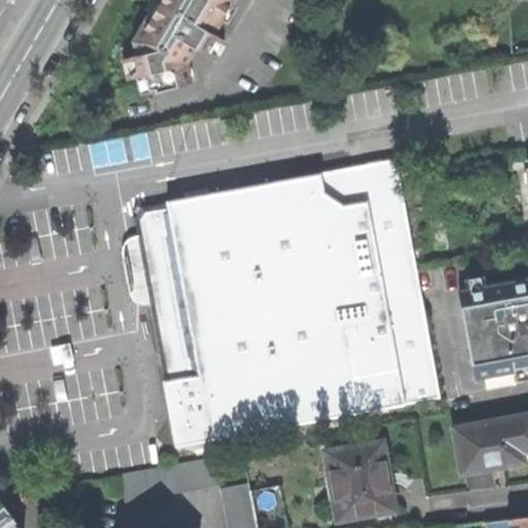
[(156,0),(157,0),(156,0),(149,0),(147,3),(144,8),(150,12),(134,39),(137,52),(132,53),(137,73),(143,72),(149,91),(191,81),(186,61),(198,46),(217,57),(228,38),(216,31),(233,0),(156,0)]
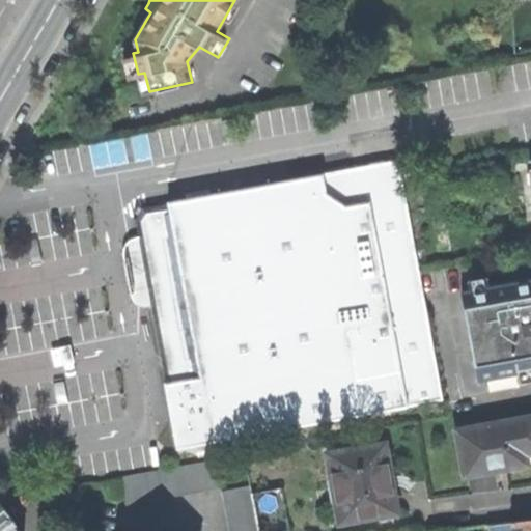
[(396,159),(323,172),(325,190),(344,203),(369,200),(408,406),(442,398),(396,159)]
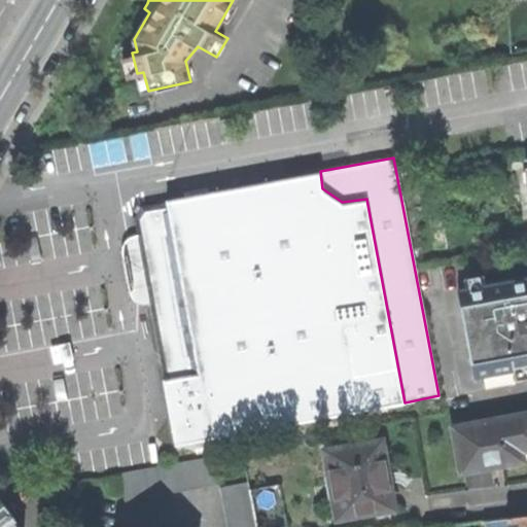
[(138,242),(123,245),(128,270),(133,297),(148,294),(175,444),(405,402),(366,199),(342,202),(322,188),(320,171),(141,205),(134,216),(138,242)]
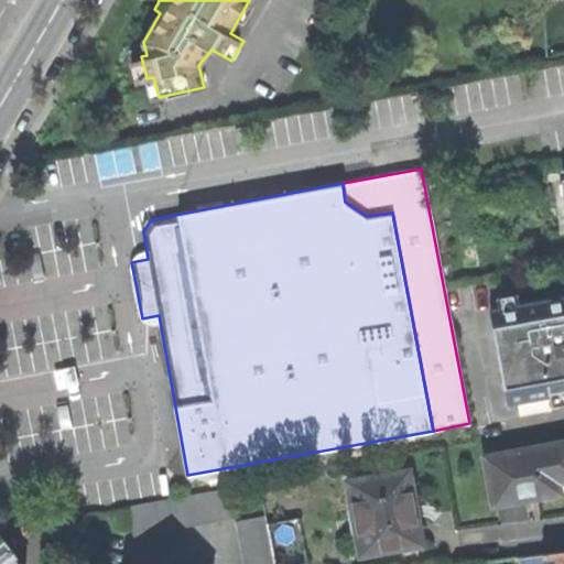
[(563,295),(489,311),(506,402),(563,390),(563,295)]
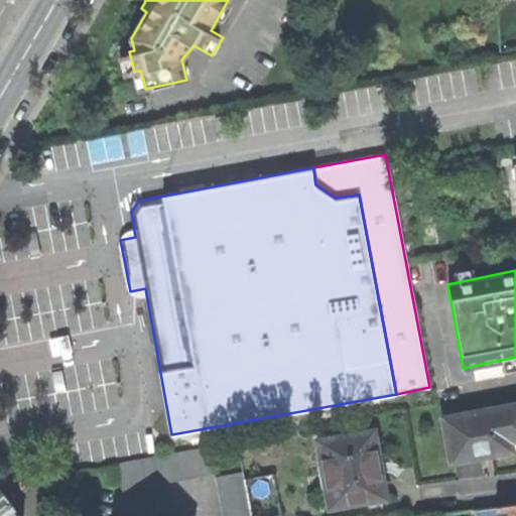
[(53,393),(67,390),(63,369),(50,372),(53,393)]
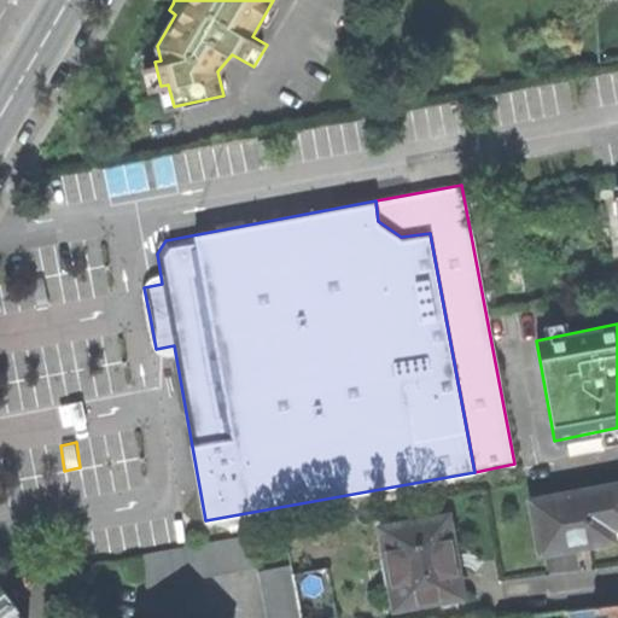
[(617,483),(531,500),(540,553),(613,540),(613,536),(617,534),(617,483)]
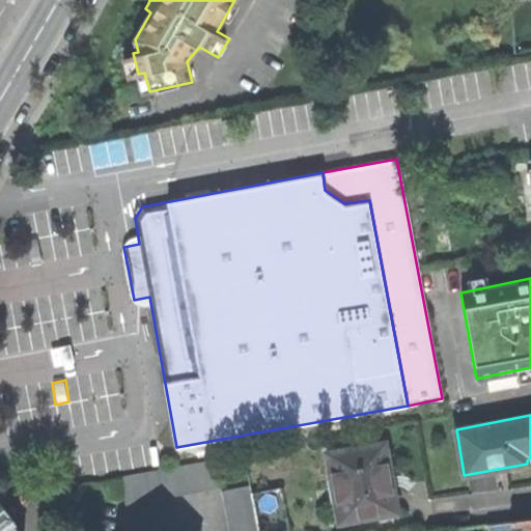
[(327,453),(339,522),(396,511),(390,477),(384,443),(327,453)]
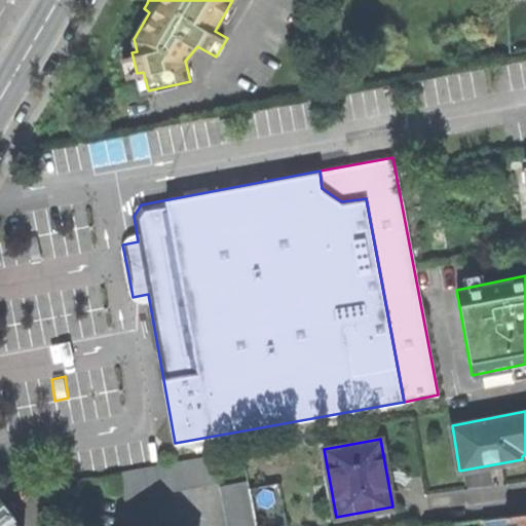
[(214,454),(119,472),(124,498),(219,481),(214,454)]
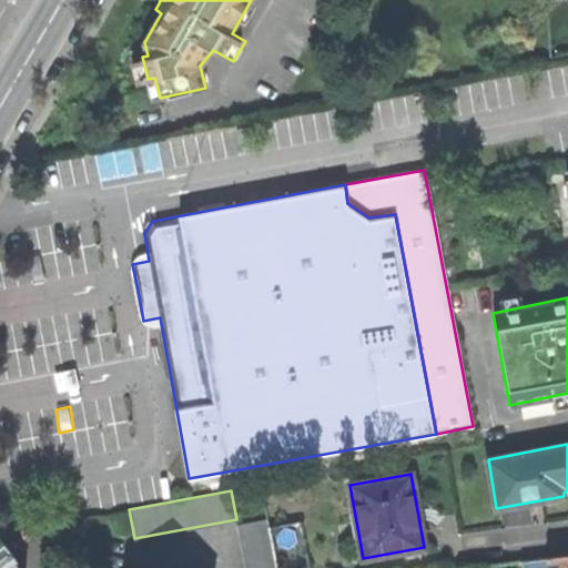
[(266,519),(237,524),(244,567),(274,567),(267,528),(266,519)]
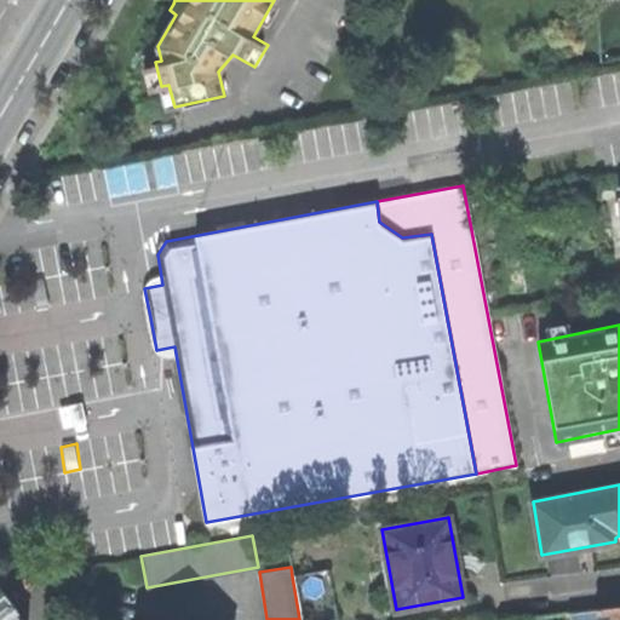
[(337,619),(328,569),(292,577),(299,619),(337,619)]
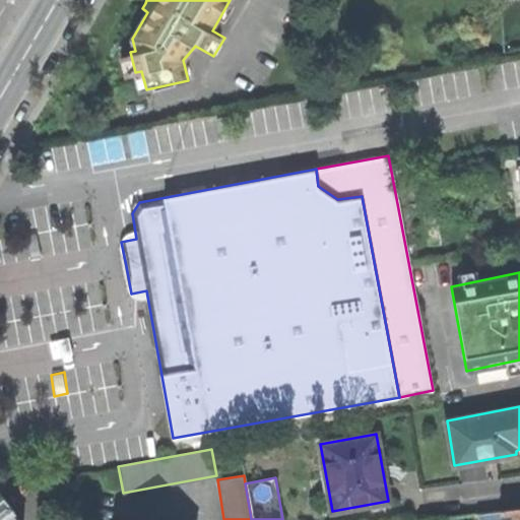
[(0,519),(17,519),(12,514),(14,511),(0,493),(0,519)]
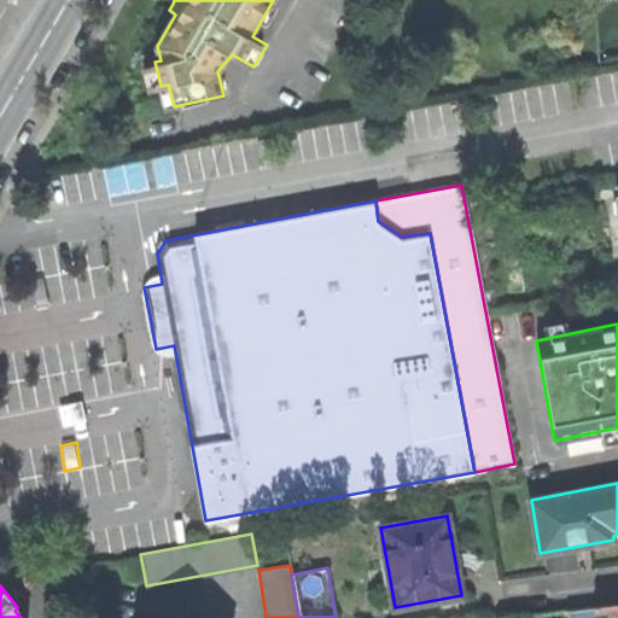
[(617,617),(617,602),(588,607),(589,617),(596,617),(595,617),(617,617)]
